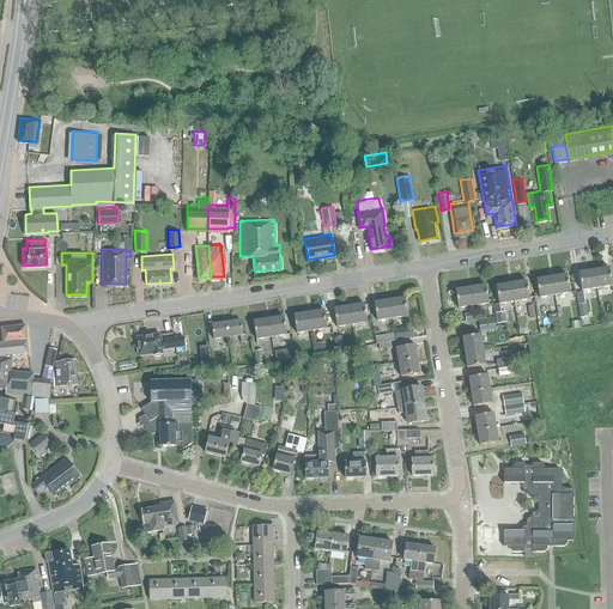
[(608,265),(594,267),(596,286),(612,284),(608,265)]
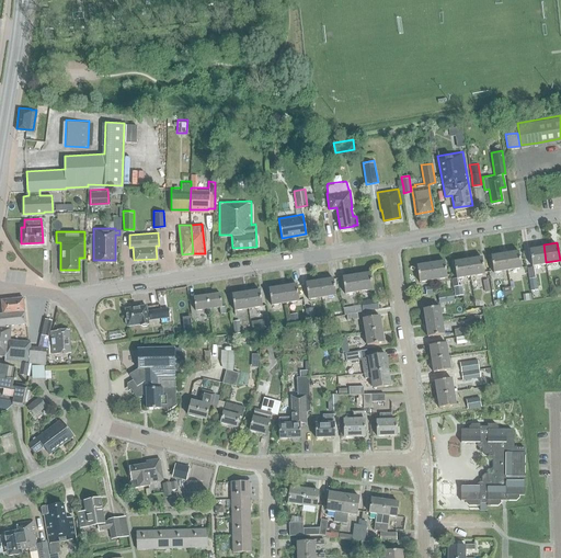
[(546,262),(544,245),(529,247),(531,264),(546,262)]
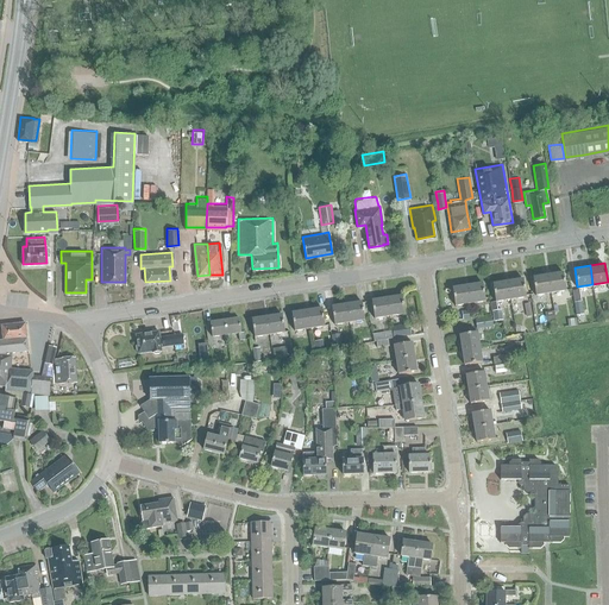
[(563,270),(547,272),(551,290),(565,288),(563,270)]
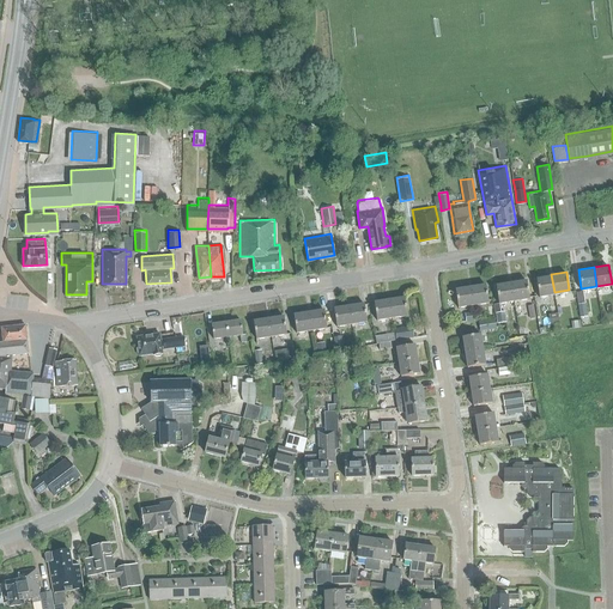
[(554,292),(551,274),(536,276),(539,294),(554,292)]
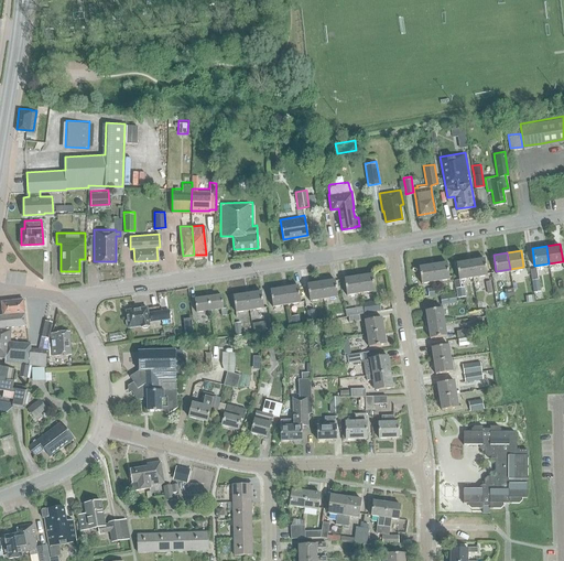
[(469,259),(473,276),(487,272),(484,256),(469,259)]
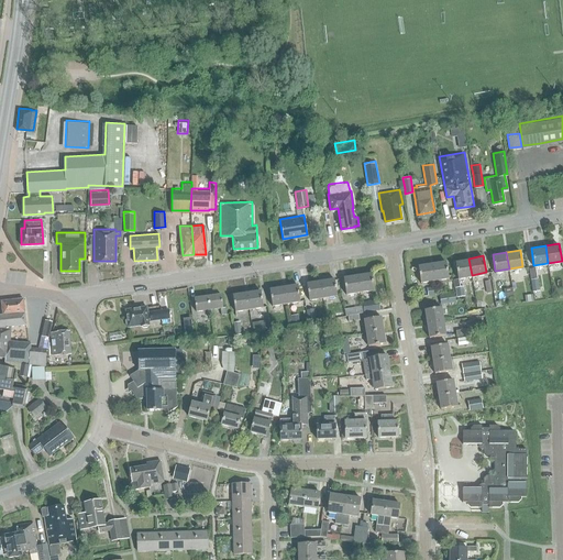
[(457,277),(472,275),(468,259),(455,261),(457,277)]
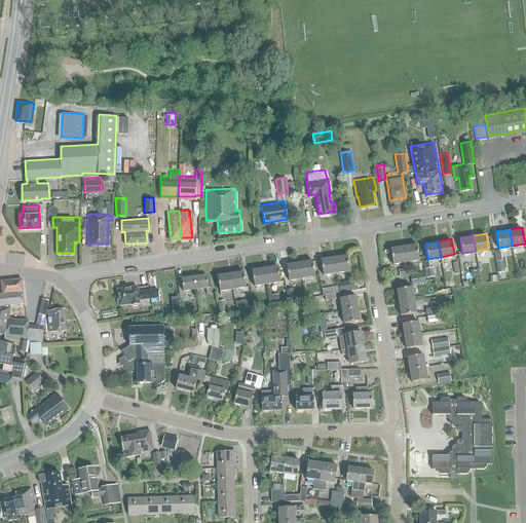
[(403,245),(406,260),(418,258),(416,243),(403,245)]
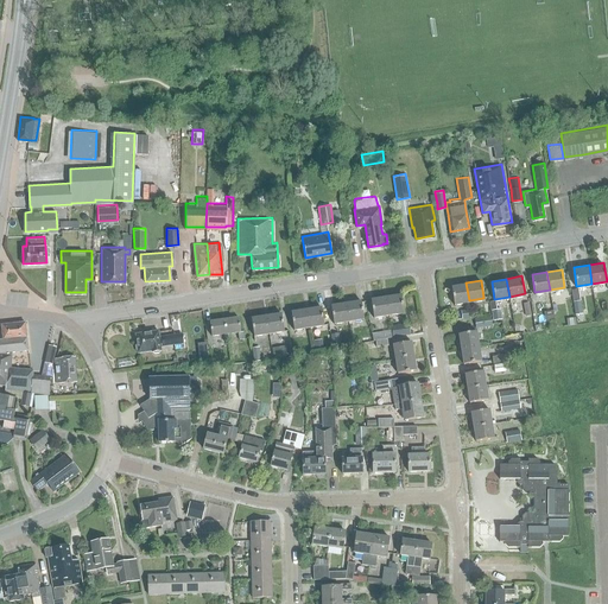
[(454,303),(469,300),(466,283),(451,285),(454,303)]
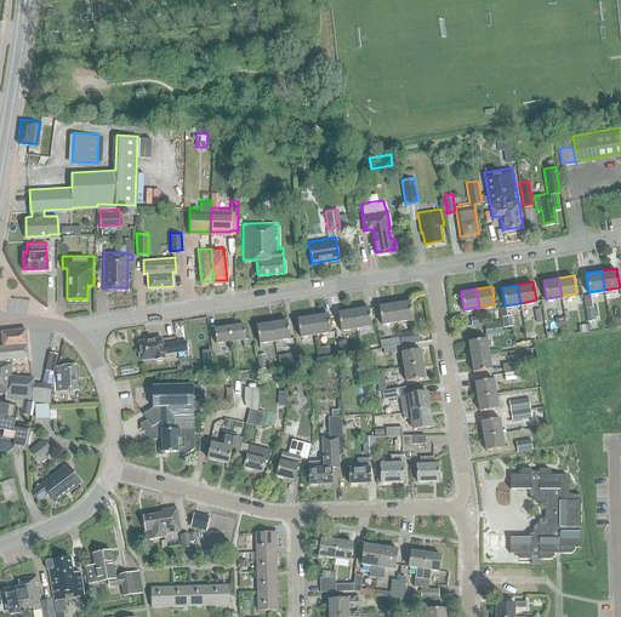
[(394,301),(397,320),(412,318),(410,300),(394,301)]
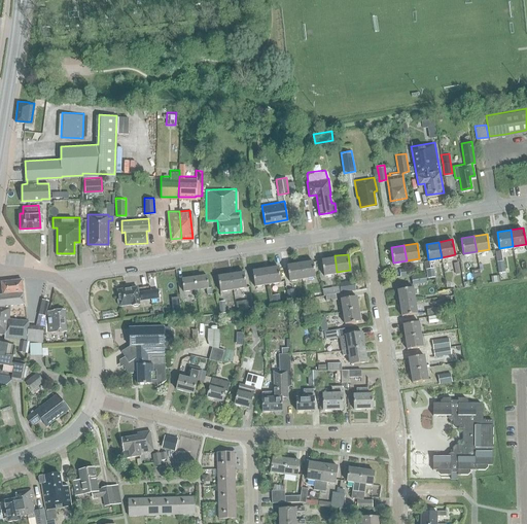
[(337,272),(335,255),(321,257),(324,273),(337,272)]
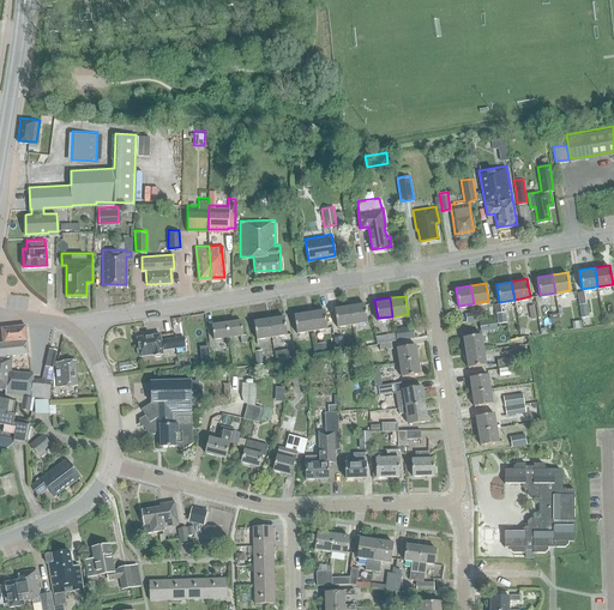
[(589,314),(587,301),(578,302),(581,315),(589,314)]
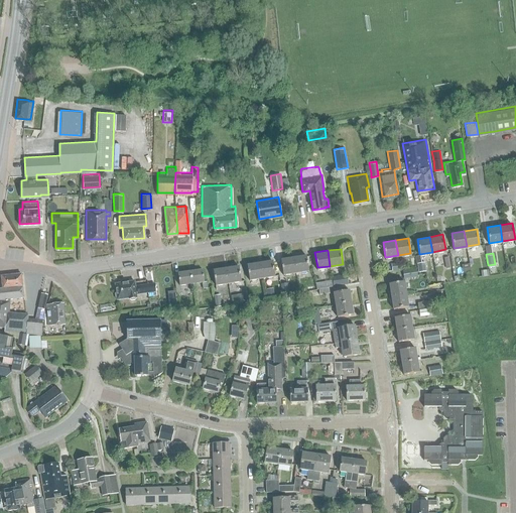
[(293,256),(295,271),(308,269),(306,254),(293,256)]
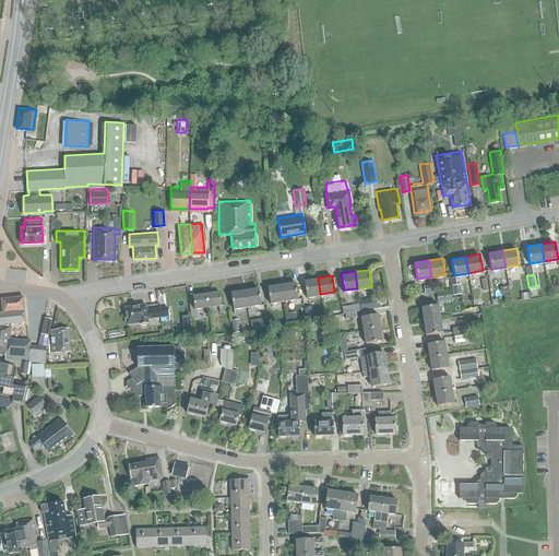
[(456,282),(455,275),(450,276),(453,293),(462,292),(460,282),(456,282)]
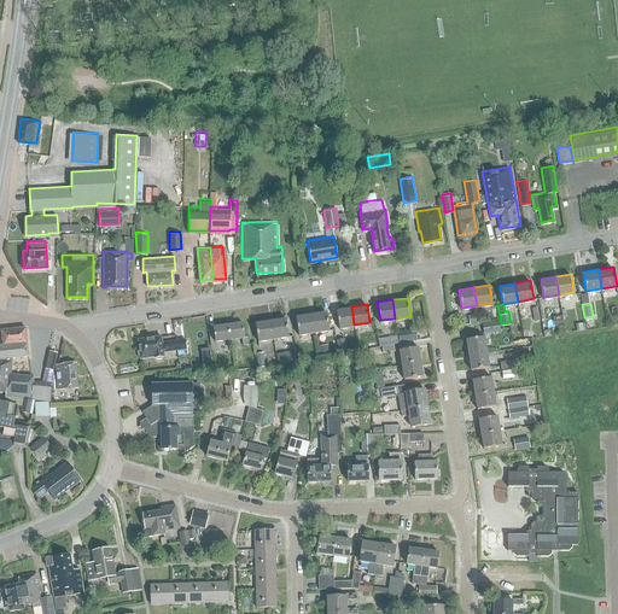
[(354,325),(351,307),(336,309),(339,327),(354,325)]
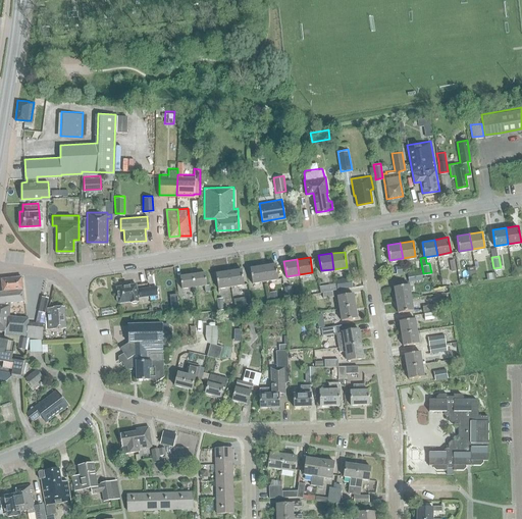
[(275,262),(262,264),(265,279),(277,277),(275,262)]
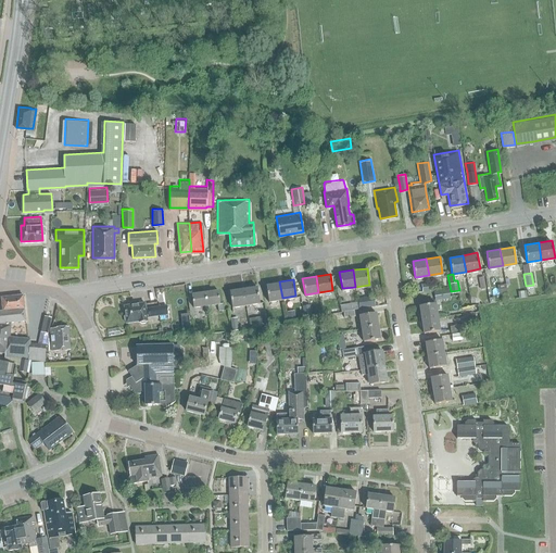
[(282,298),(279,281),(266,284),(268,300),(282,298)]
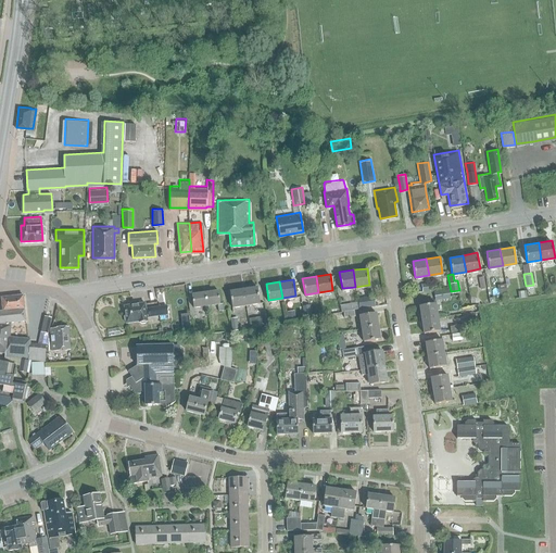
[(430,289),(429,281),(421,281),(422,290),(430,289)]
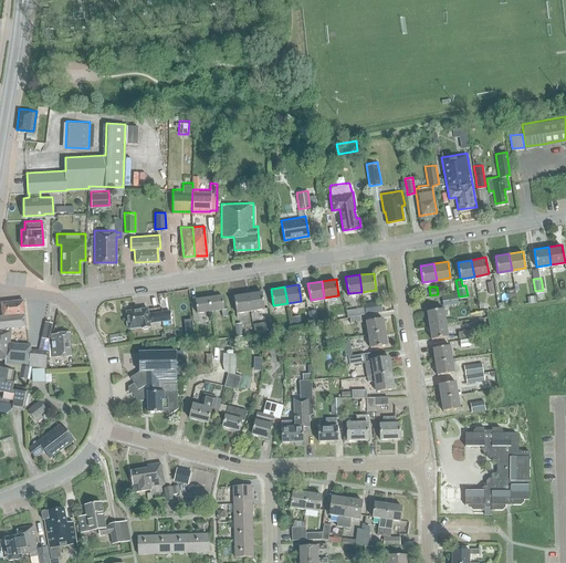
[(261,291),(248,293),(250,309),(264,306),(261,291)]
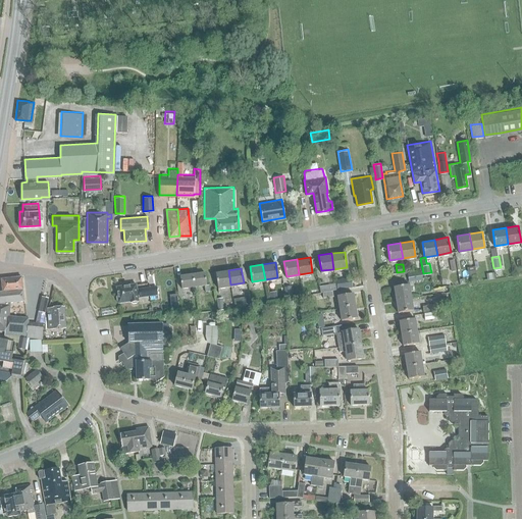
[(422,277),(421,269),(407,271),(408,279),(422,277)]
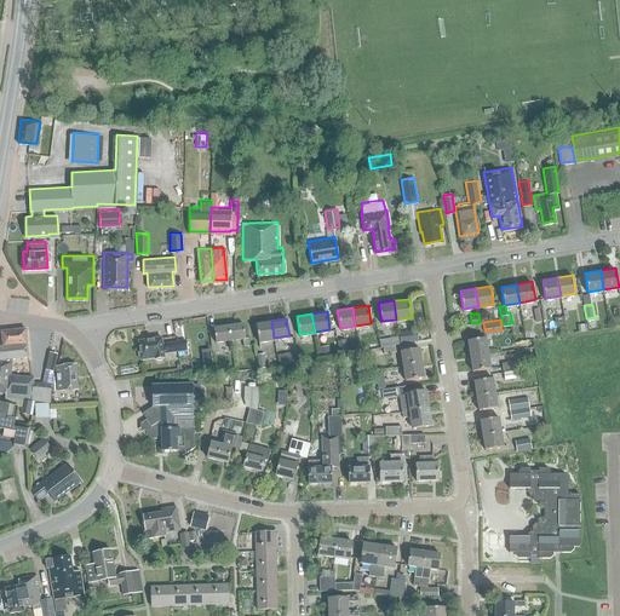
[(274,338),(271,321),(256,323),(258,340),(274,338)]
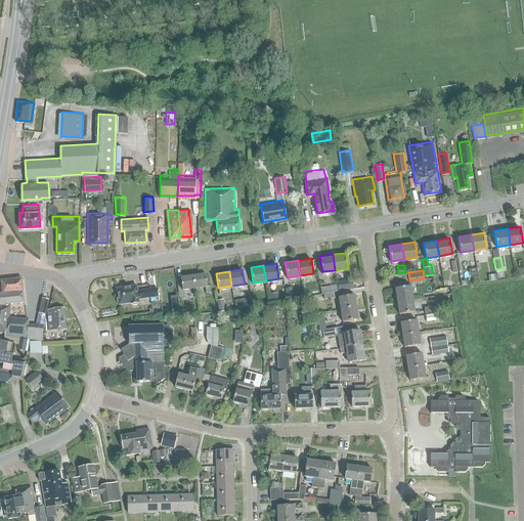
[(194,287),(197,286),(205,285),(205,291),(210,291),(210,284),(208,285),(206,272),(192,273),(194,287)]
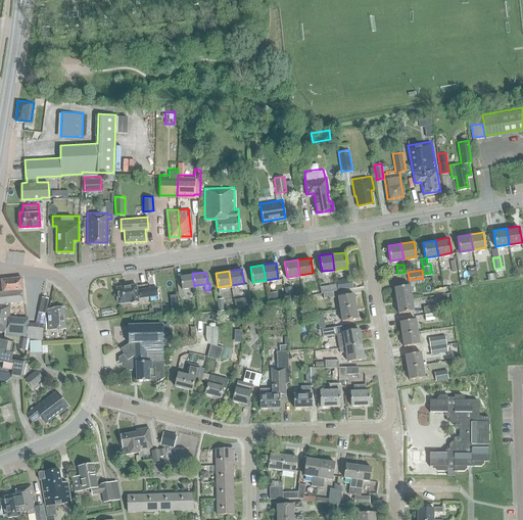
[(194,286),(192,273),(180,275),(182,287),(192,286),(193,292),(197,292),(196,285),(194,286)]
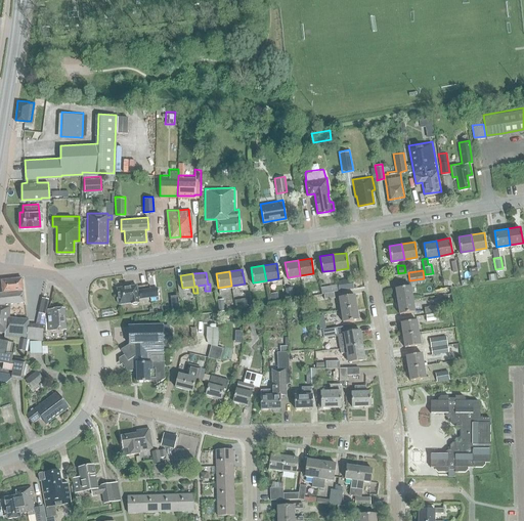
[(24,300),(20,276),(0,278),(2,291),(0,291),(0,330),(4,331),(3,334),(29,336),(29,338),(41,339),(43,323),(28,322),(28,317),(8,316),(9,302),(24,300)]
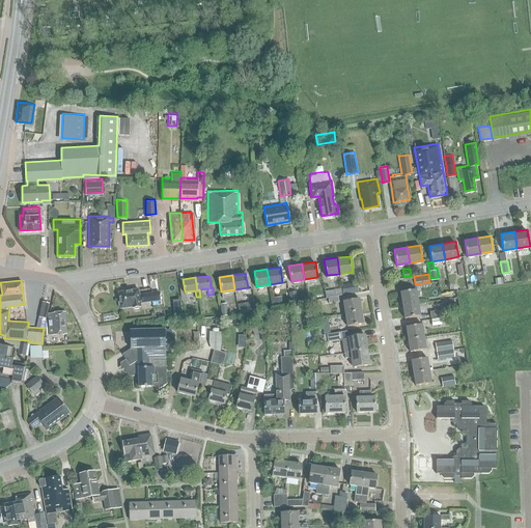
[(356,280),(341,282),(342,287),(343,292),(347,290),(358,289),(357,284),(356,280)]
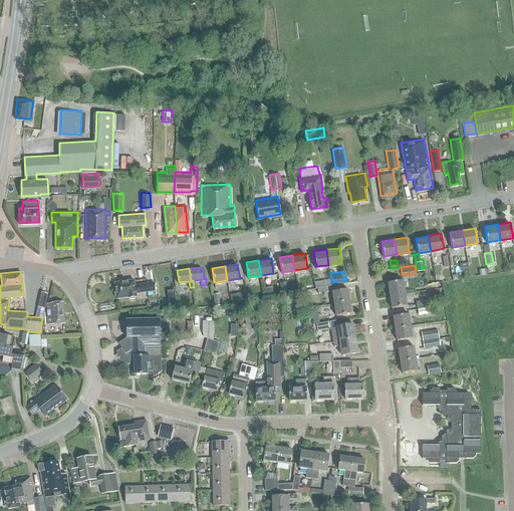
[(134,283),(134,278),(113,281),(115,290),(114,290),(114,295),(115,295),(116,297),(127,295),(127,297),(136,295),(136,291),(148,289),(148,293),(156,292),(154,281),(134,283)]
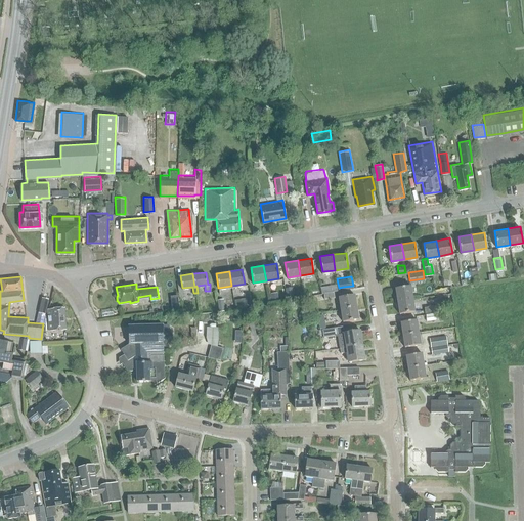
[(397,299),(412,297),(410,284),(395,287),(397,299)]
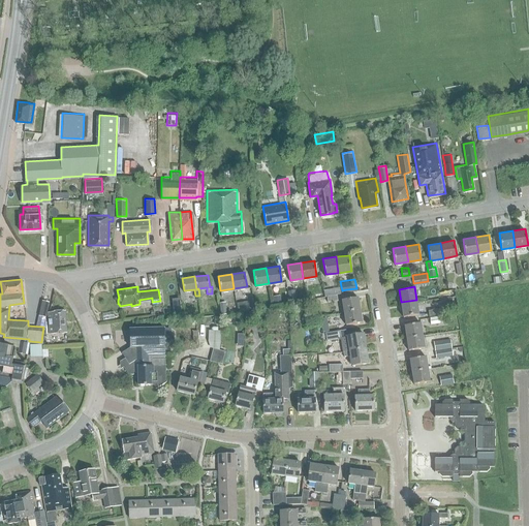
[(297,301),(296,288),(287,289),(289,302),(297,301)]
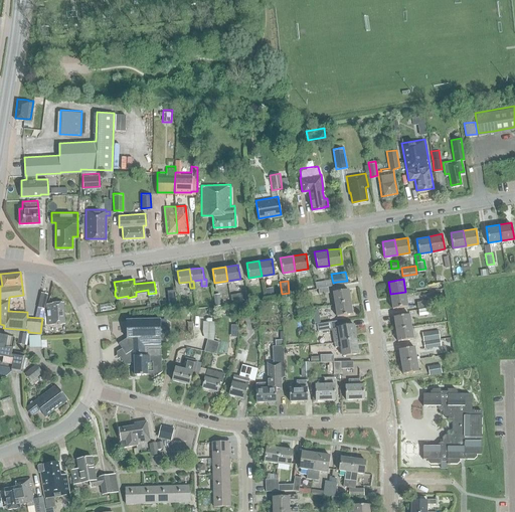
[(348,288),(333,290),(335,302),(350,300),(348,288)]
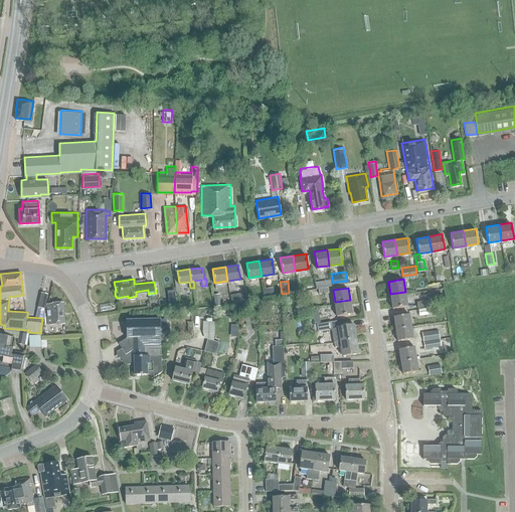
[(47,292),(41,291),(37,306),(43,307),(47,292)]
